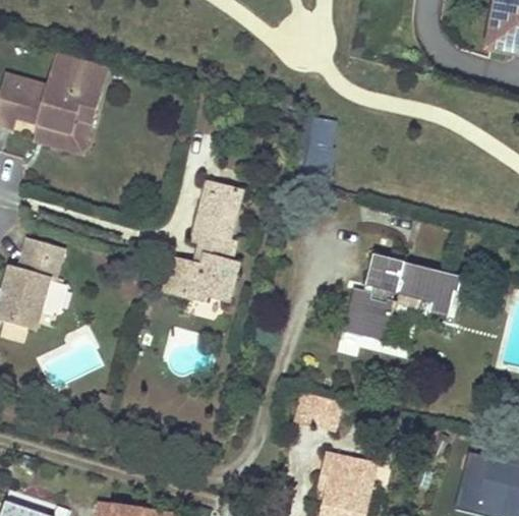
[(495,0),(491,25),(494,25),(500,27),(497,48),(518,51),(518,0),(495,0)]
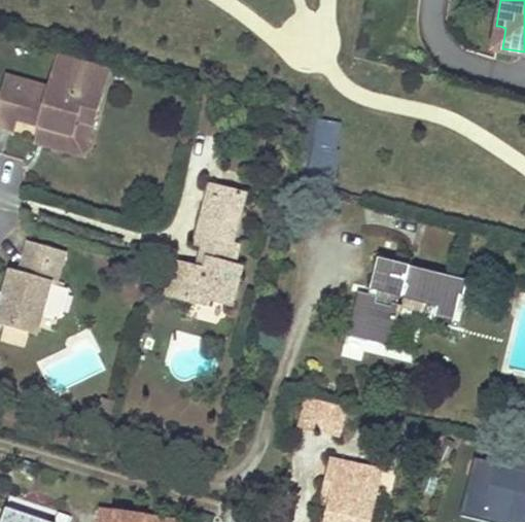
[(493,46),(502,48),(505,28),(499,26),(496,26),(493,46)]
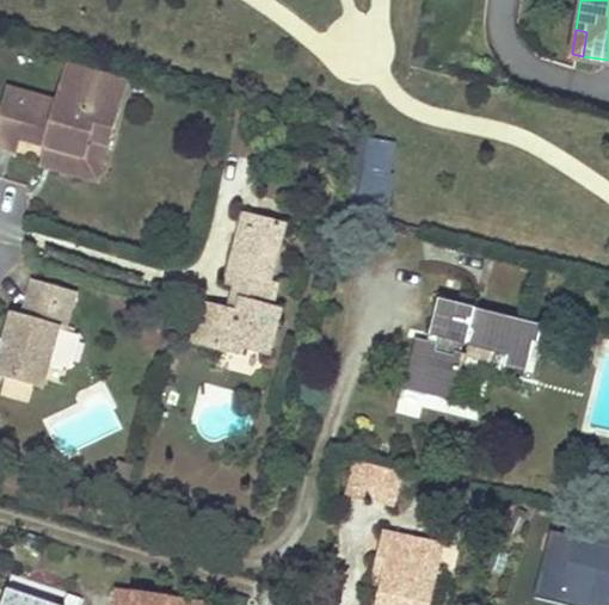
[(122,81),(62,65),(53,99),(18,90),(11,112),(0,110),(0,146),(11,149),(13,137),(42,144),(79,155),(84,137),(104,143),(122,81)]
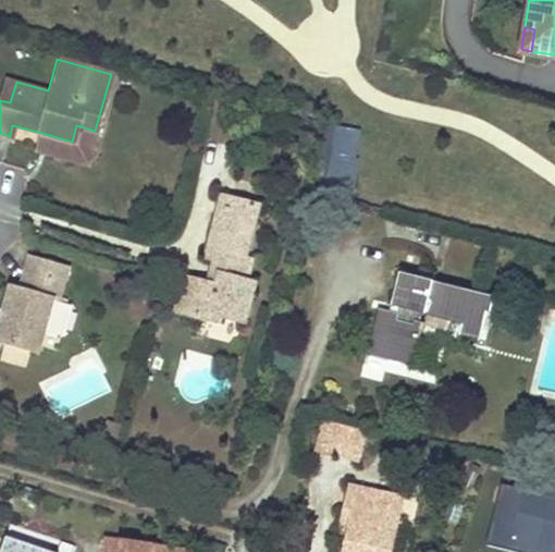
[(10,102),(16,82),(4,78),(0,93),(0,100),(10,102)]
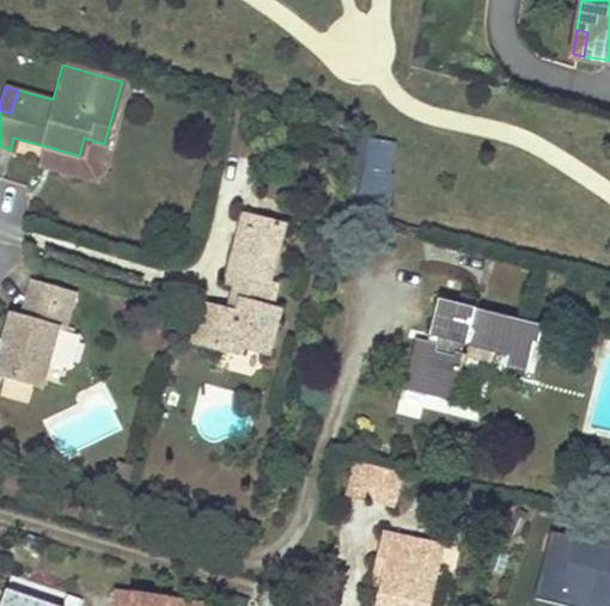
[(367,133),(368,129),(353,124),(346,152),(354,153),(346,199),(355,200),(367,133)]
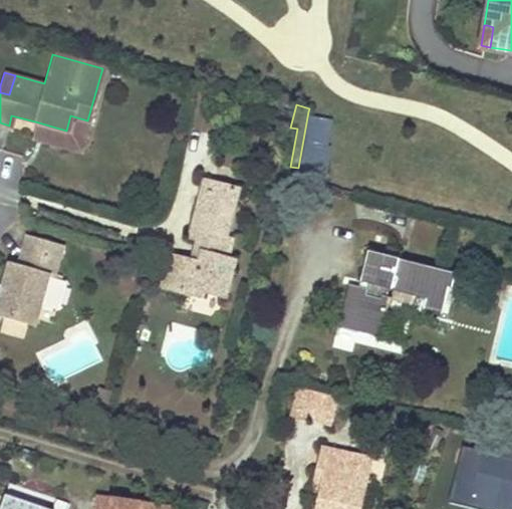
[(331,115),(308,111),(298,168),(297,177),(325,182),(331,115)]
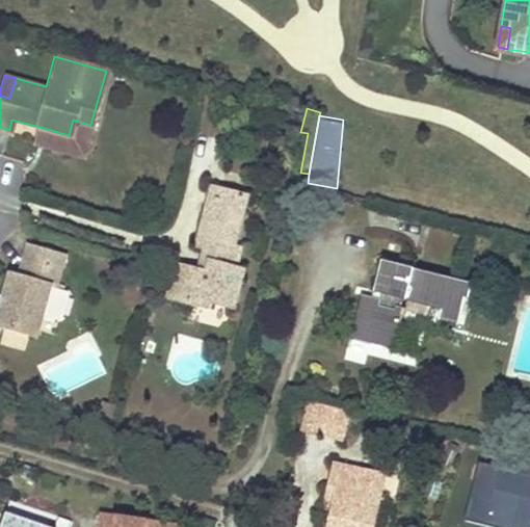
[(69,135),(36,126),(31,142),(82,156),(90,125),(73,120),(69,135)]
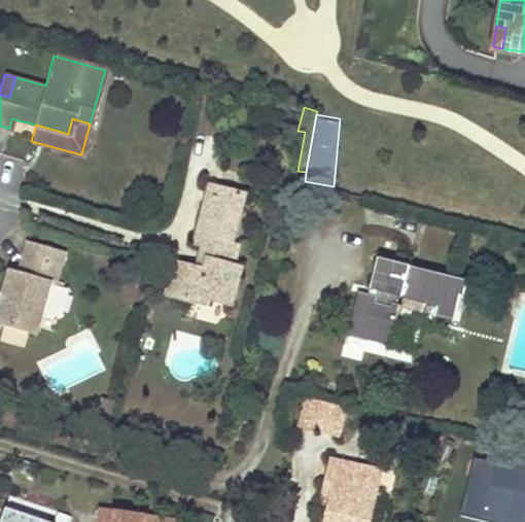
[(222,186),(212,183),(202,221),(196,245),(203,246),(212,249),(207,270),(197,268),(176,262),(167,297),(208,307),(210,299),(233,305),(243,267),(236,265),(241,245),(235,243),(238,233),(248,193),(245,193),(222,186)]
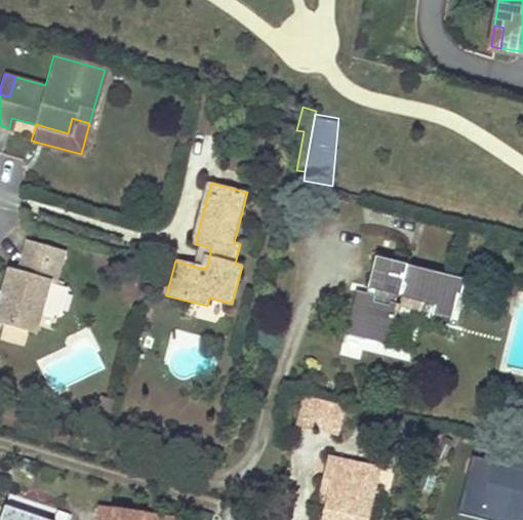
[(64,250),(27,239),(17,270),(8,267),(2,287),(1,291),(6,293),(3,302),(0,301),(0,322),(33,332),(36,323),(43,300),(47,285),(49,278),(54,280),(64,250)]
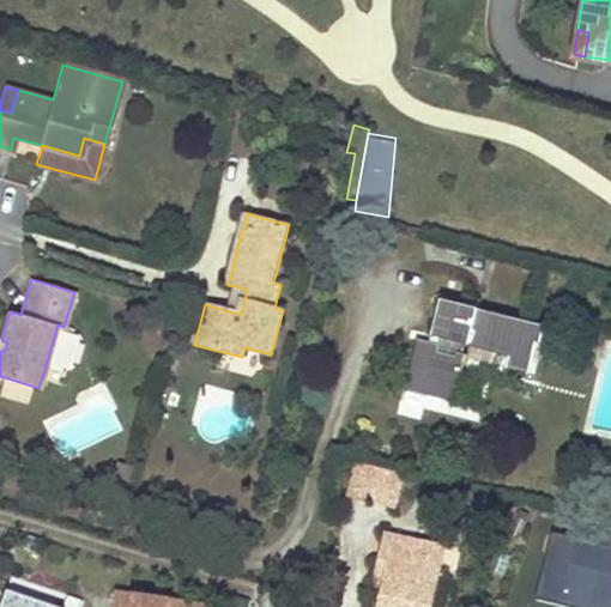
[(247,290),(236,286),(229,311),(241,314),(247,290)]
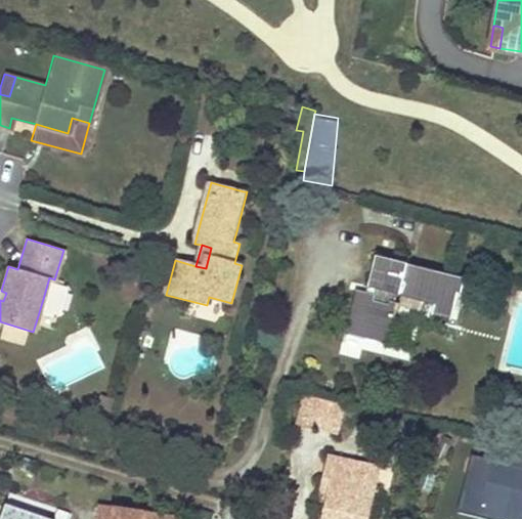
[(396,303),(394,302),(392,301),(395,291),(434,301),(431,311),(448,317),(457,291),(460,292),(463,278),(376,254),(367,283),(375,285),(373,293),(365,291),(356,289),(345,331),(386,341),(396,303)]
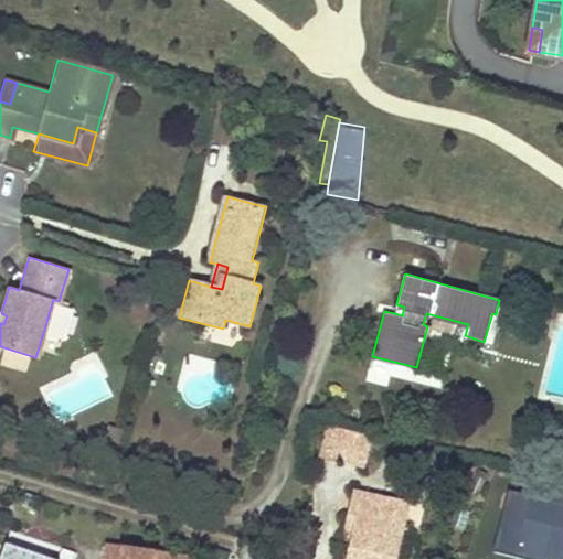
[(396,304),(394,313),(402,315),(404,307),(396,304)]
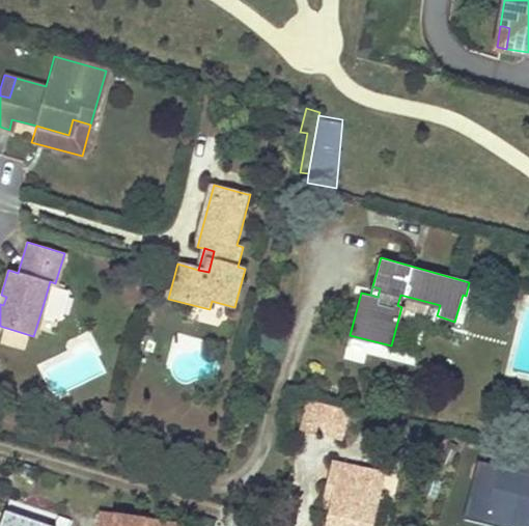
[(325,403),(309,398),(302,428),(317,433),(325,403)]
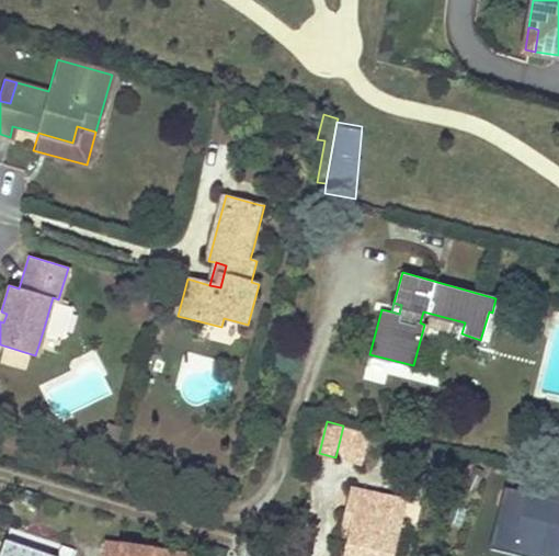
[(365,431),(343,426),(335,457),(356,463),(365,431)]
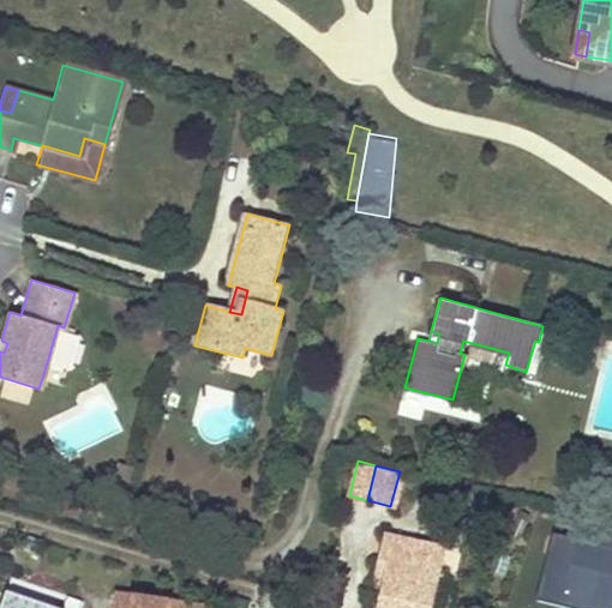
[(97,483),(87,480),(84,487),(96,489),(97,483)]
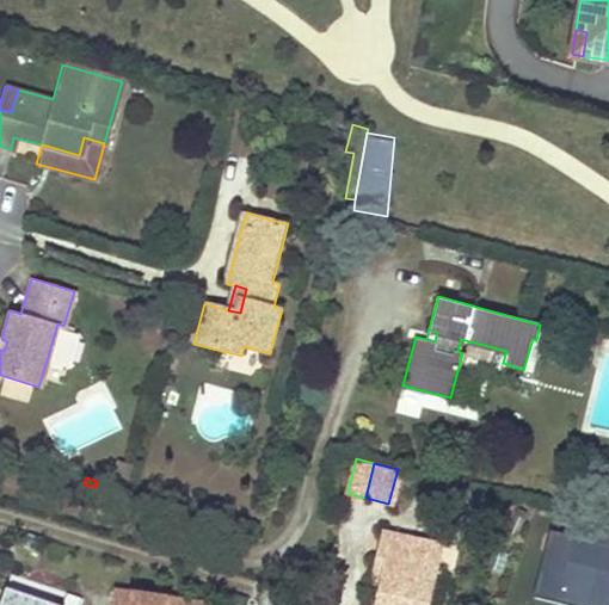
[(571,530),(548,524),(531,590),(594,604),(608,604),(608,519),(576,512),(571,530)]
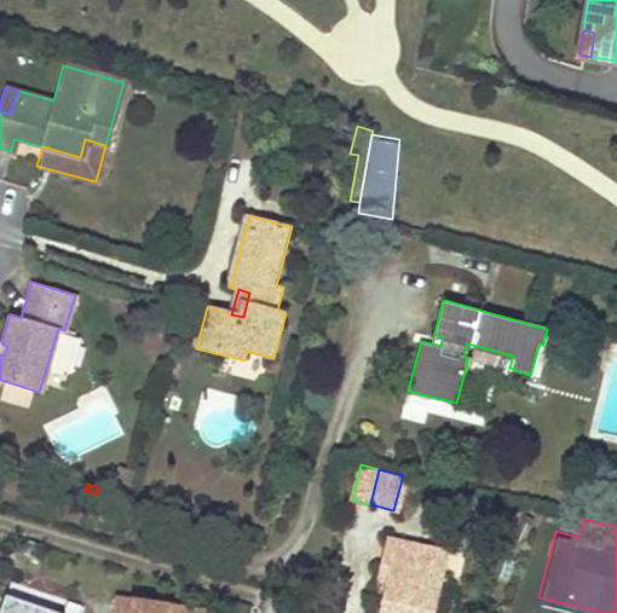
[(432,612),(448,550),(387,537),(379,570),(390,572),(385,590),(379,612),(432,612)]
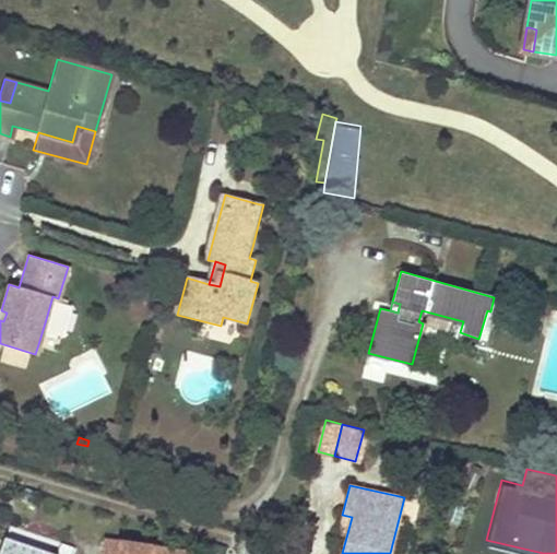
[(347,533),(352,517),(342,515),(339,531),(347,533)]
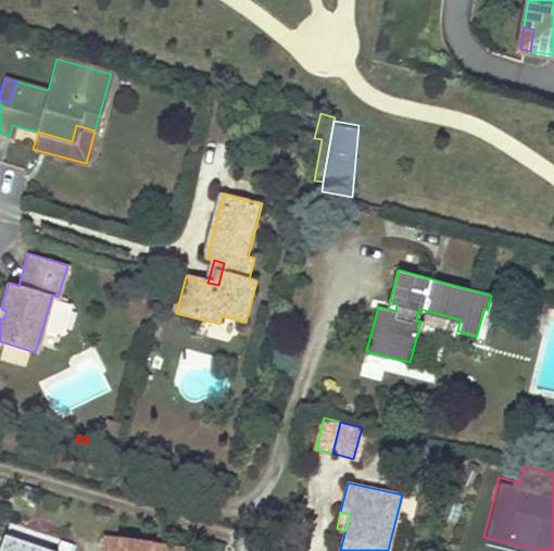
[(57,550),(58,550),(4,531),(0,543),(0,550),(57,550)]
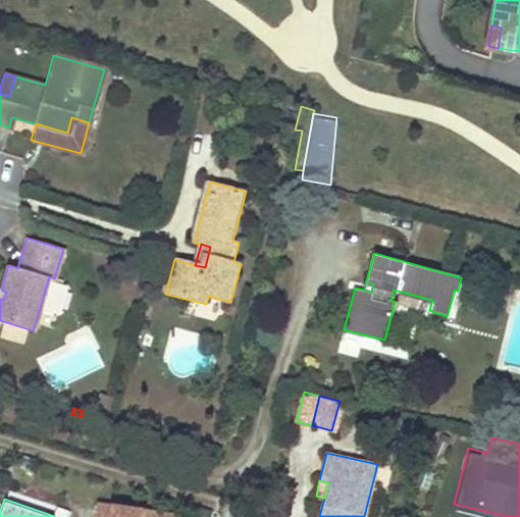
[(175,516),(177,508),(96,499),(94,516),(175,516)]
